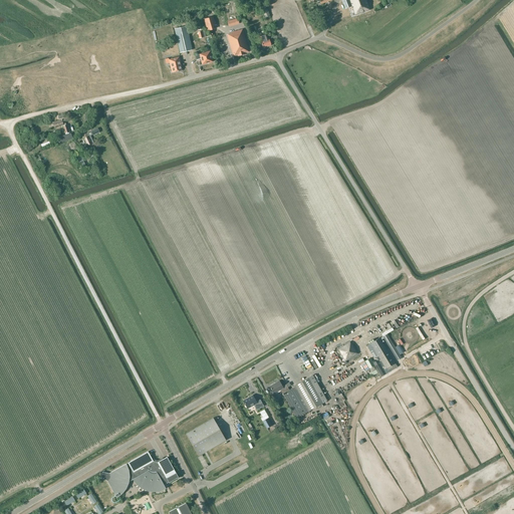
[(341,0),(344,9),(351,6),(355,15),(370,10),(366,0),(341,0)]
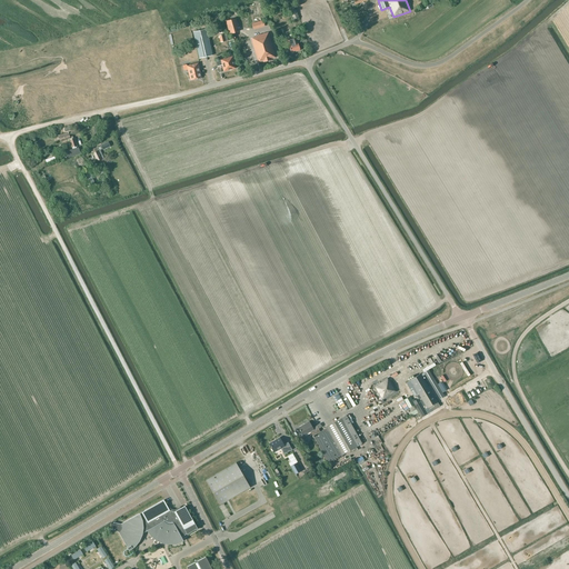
[(291,11),(290,12),(293,20),(299,18),(296,10),(295,10),(293,7),(290,8),(291,11)]
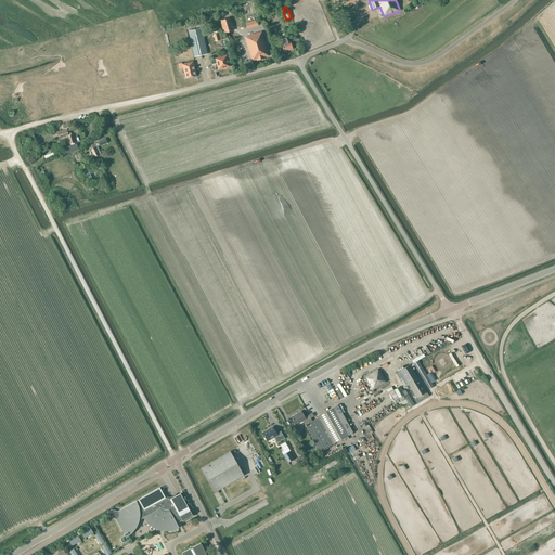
[(253,8),(242,12),(245,20),(256,16),(253,8)]
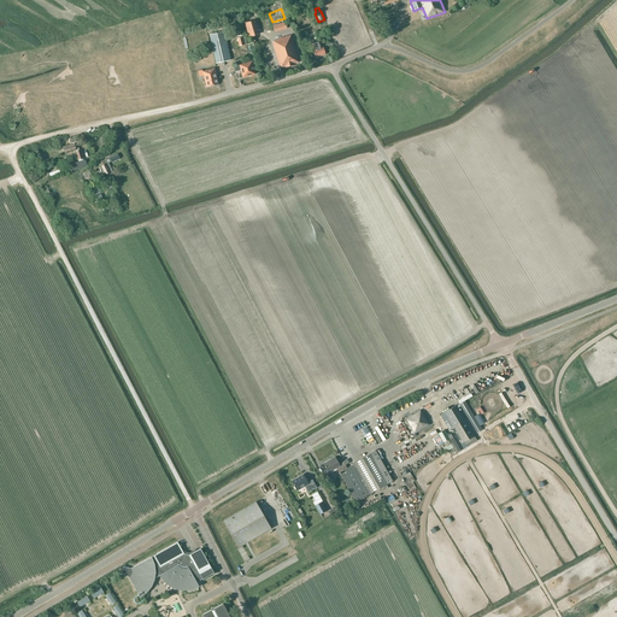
[(256,21),(246,23),(250,36),(258,34),(256,30),(258,29),(256,21)]
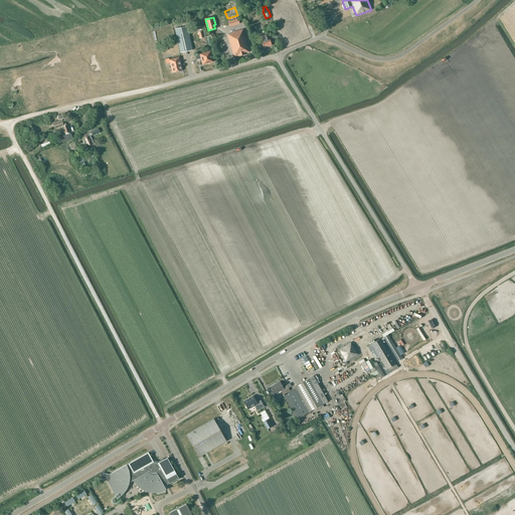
[(180,53),(192,50),(187,26),(175,29),(180,53)]
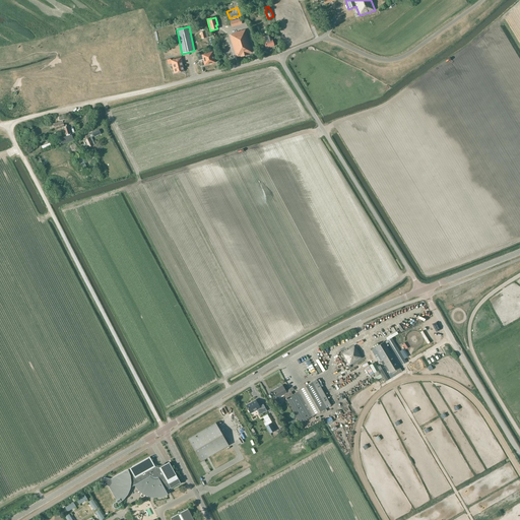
[(248,54),(252,53),(245,29),(234,34),(235,34),(230,36),(236,57),(241,56),(241,57),(245,56),(246,55),(248,55),(248,54)]
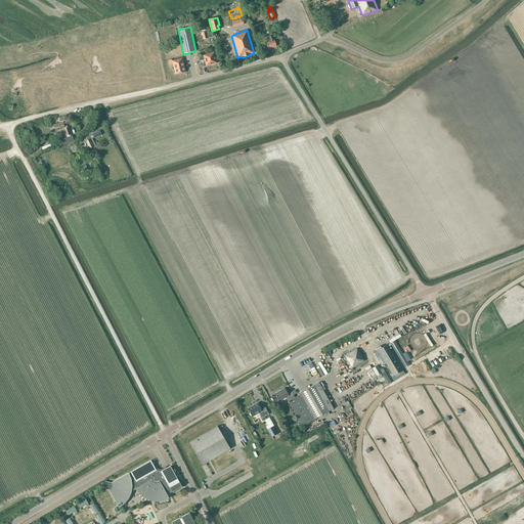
[(266,42),(268,48),(275,45),(274,40),(272,35),(264,37),(266,42)]
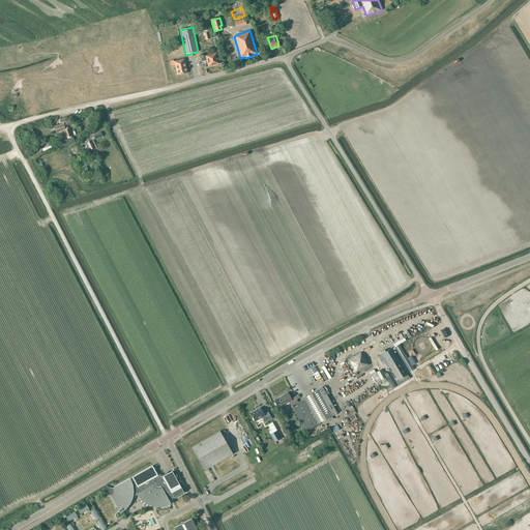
[(216,52),(205,55),(208,66),(219,64),(216,52)]
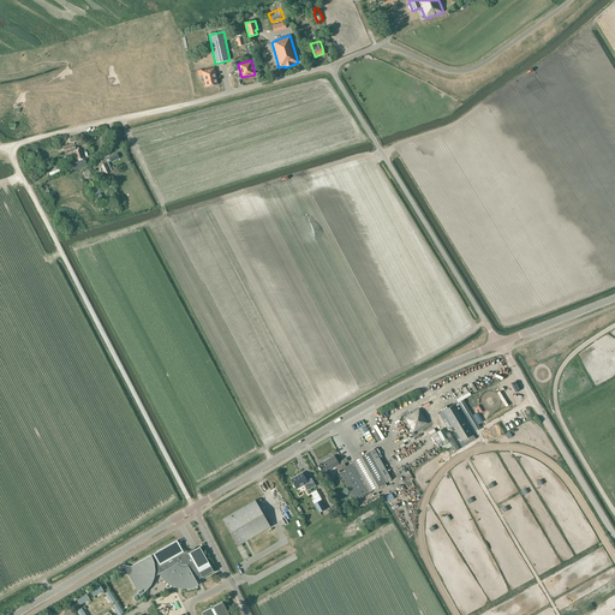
[(214,67),(202,71),(206,87),(218,84),(214,67)]
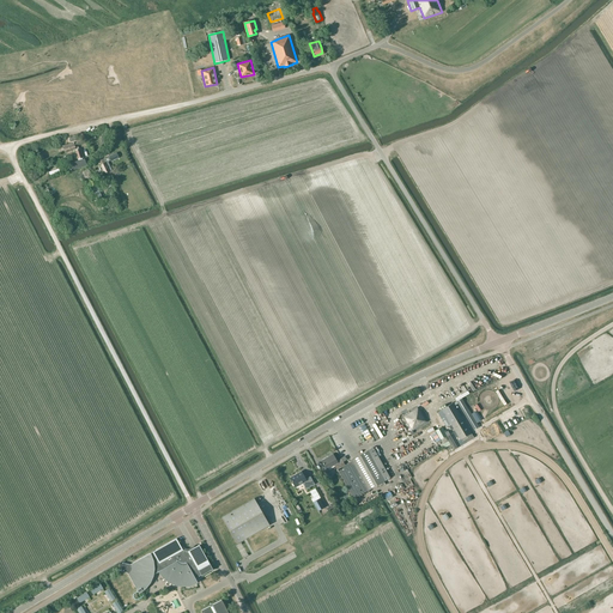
[(73,143),(64,146),(65,152),(76,149),(78,159),(78,162),(70,164),(71,168),(71,170),(73,169),(73,170),(79,168),(86,165),(84,159),(83,159),(83,157),(84,157),(80,149),(78,150),(77,147),(78,147),(77,144),(74,144),(73,143)]
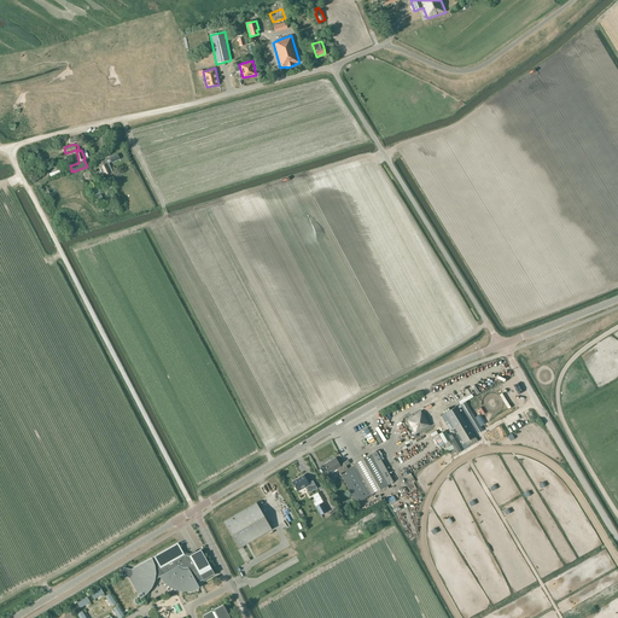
[(106,159),(99,163),(103,169),(105,175),(112,172),(111,169),(109,163),(112,161),(112,162),(120,158),(118,155),(110,157),(110,158),(108,159),(106,159)]
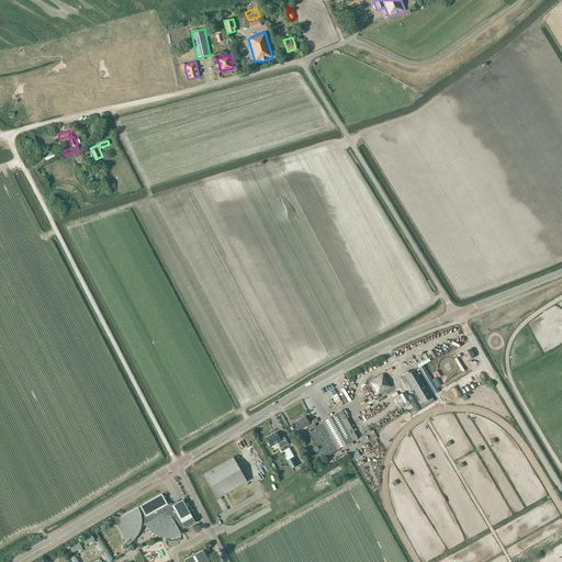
[(409,391),(413,389),(422,403),(423,403),(433,396),(415,369),(402,378),(409,391)]
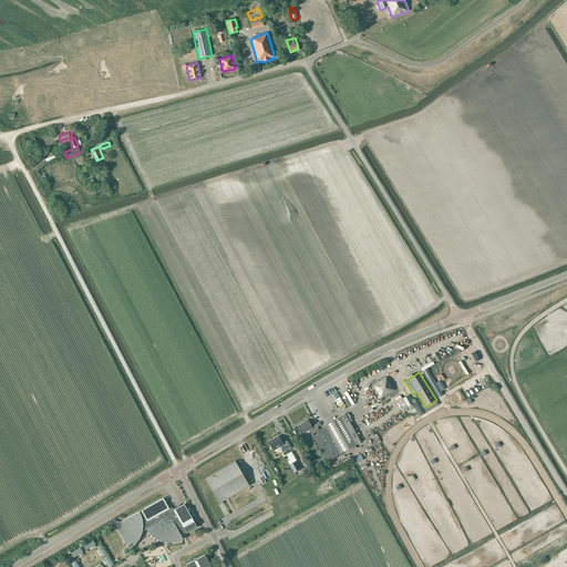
[(387,377),(373,385),(381,399),(394,390),(389,381),(387,377)]
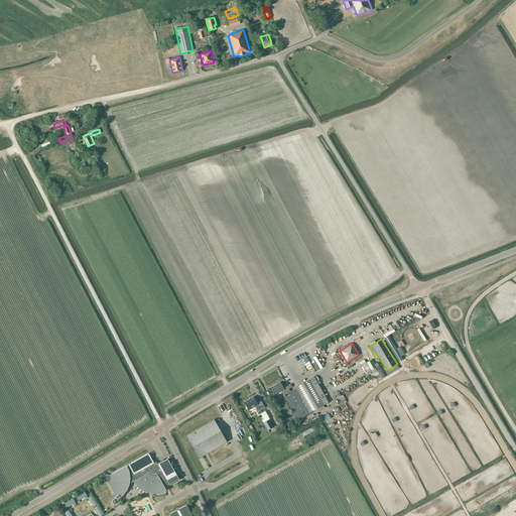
[(396,349),(401,356),(405,354),(400,346),(396,349)]
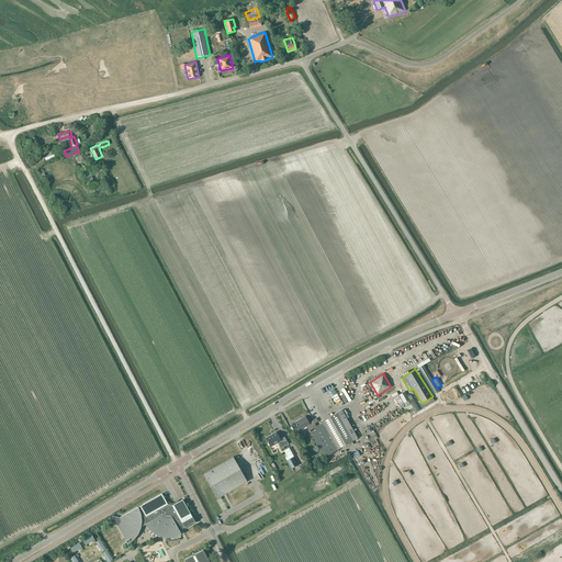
[(403,403),(409,400),(405,392),(398,395),(403,403)]
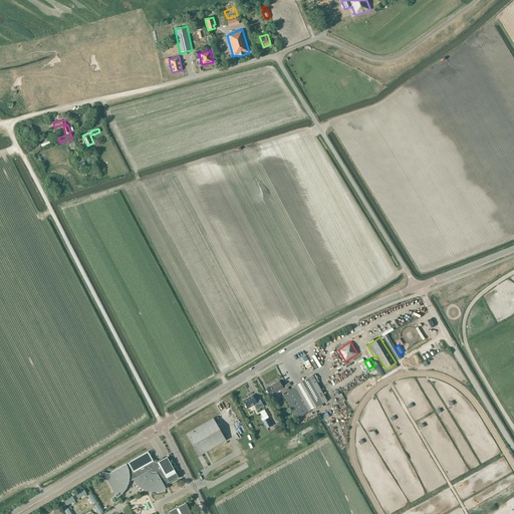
[(396,362),(387,368),(390,372),(398,366),(396,362)]
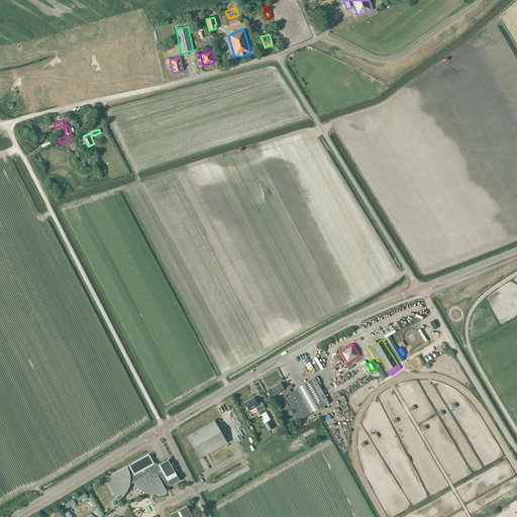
[(380,367),(377,369),(383,379),(386,378),(380,367)]
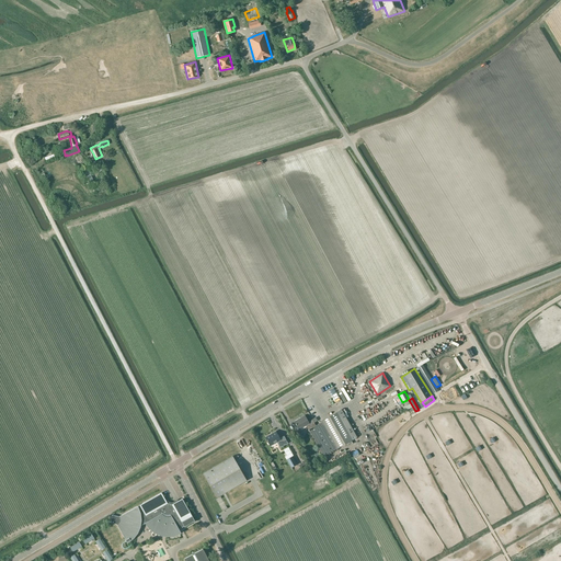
[(318,421),(316,418),(308,422),(305,415),(295,421),(299,430),(300,428),(301,431),(307,427),(323,457),(357,437),(342,410),(322,421),(322,422),(316,425),(315,423),(318,421)]
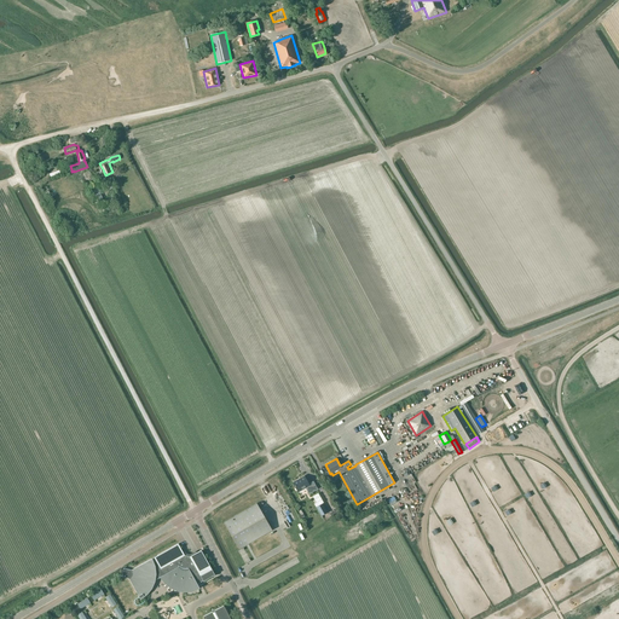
[(305,476),(293,482),(299,492),(306,489),(308,495),(318,490),(313,481),(308,484),(305,476)]
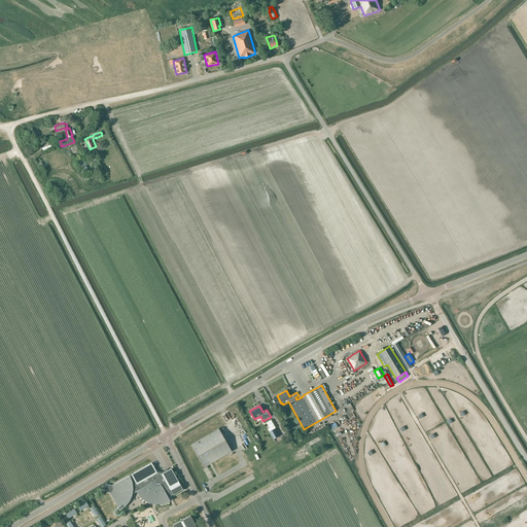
[(218,428),(191,444),(204,467),(232,451),(218,428)]
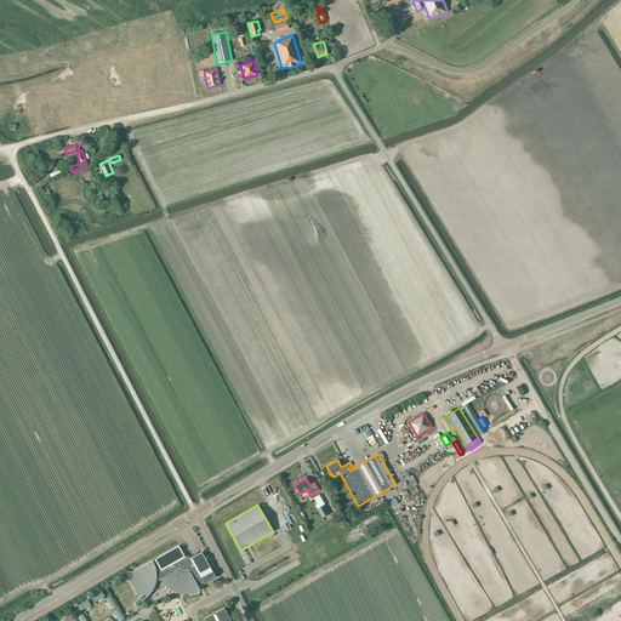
[(329,514),(326,511),(323,505),(317,508),(320,513),(323,518),(329,514)]
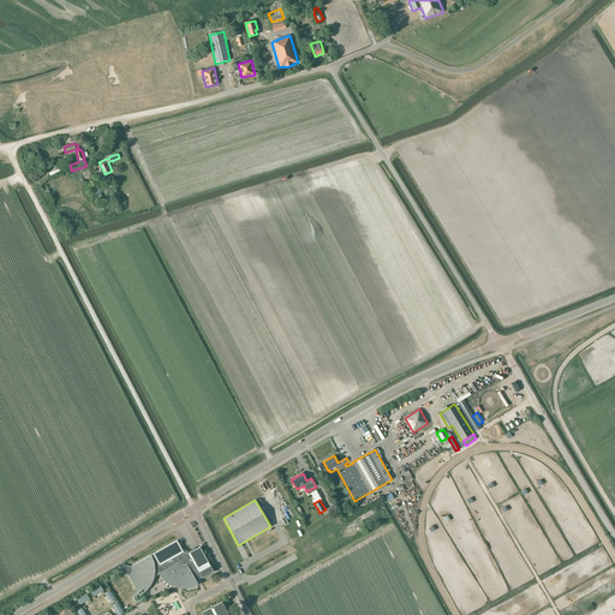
[(214,571),(192,532),(130,567),(123,565),(121,573),(129,574),(139,593),(144,590),(149,584),(153,578),(162,572),(166,577),(172,580),(178,583),(184,584),(190,584),(192,583),(214,571)]
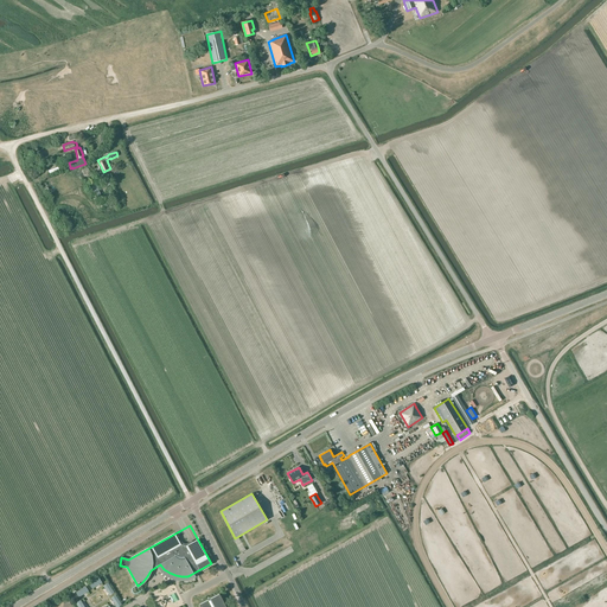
[(227,606),(219,594),(199,604),(200,606),(227,606)]
